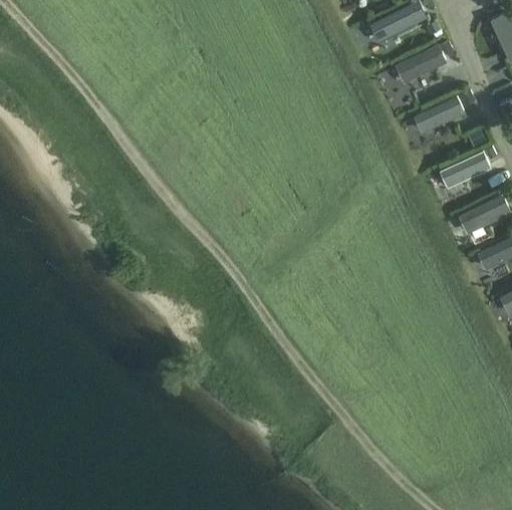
[(418,0),(415,0),(367,25),(377,42),(427,16),(418,0)]
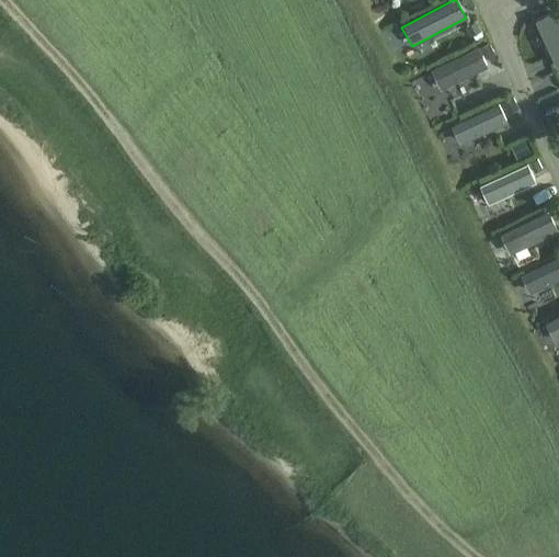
[(558,26),(554,14),(534,23),(556,68),(558,66),(558,26)]
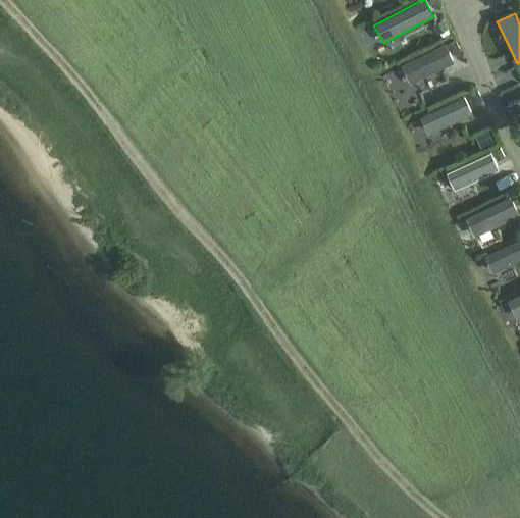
[(444,45),(400,67),(409,85),(453,62),(444,45)]
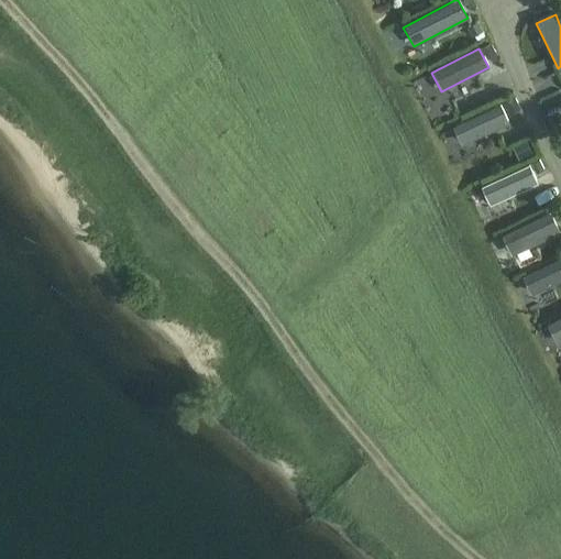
[(499,106),(452,129),(461,146),(508,123),(499,106)]
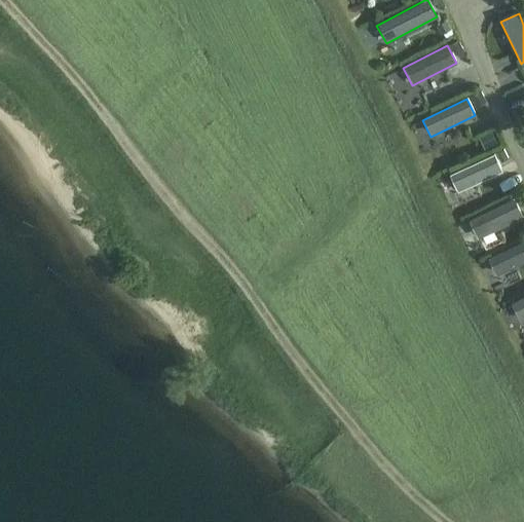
[(523,101),(510,107),(518,125),(523,121),(523,101)]
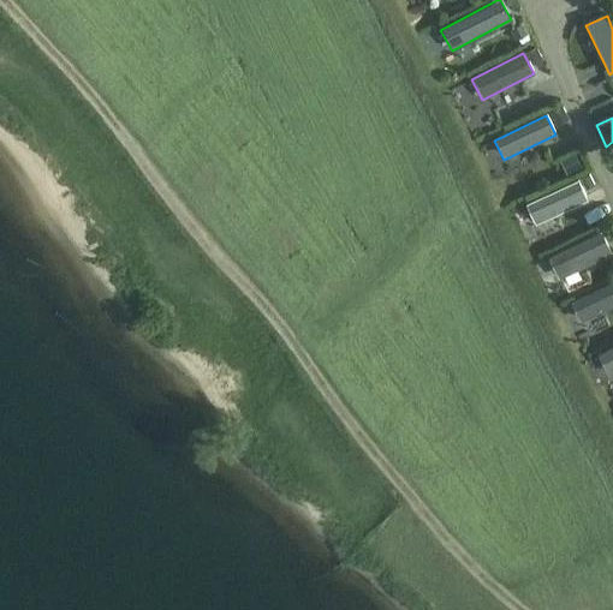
[(559,165),(566,180),(581,173),(573,159),(559,165)]
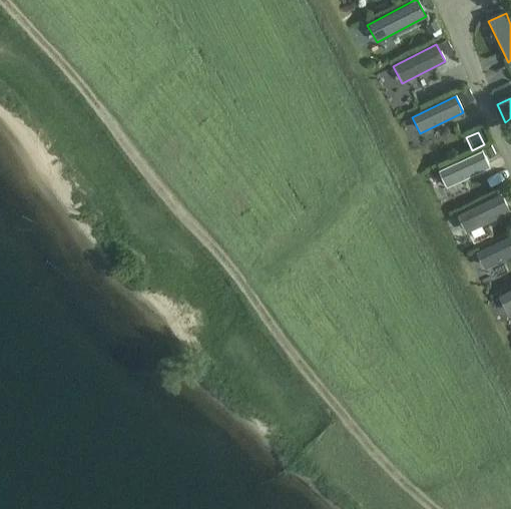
[(482,149),(438,171),(446,187),(488,167),(482,149)]
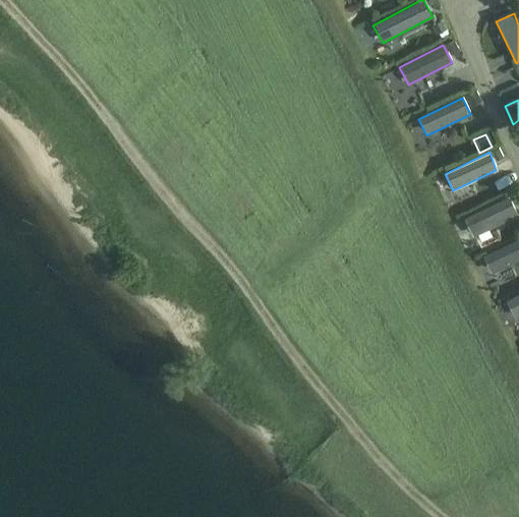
[(508,197),(463,220),(472,238),(517,216),(508,197)]
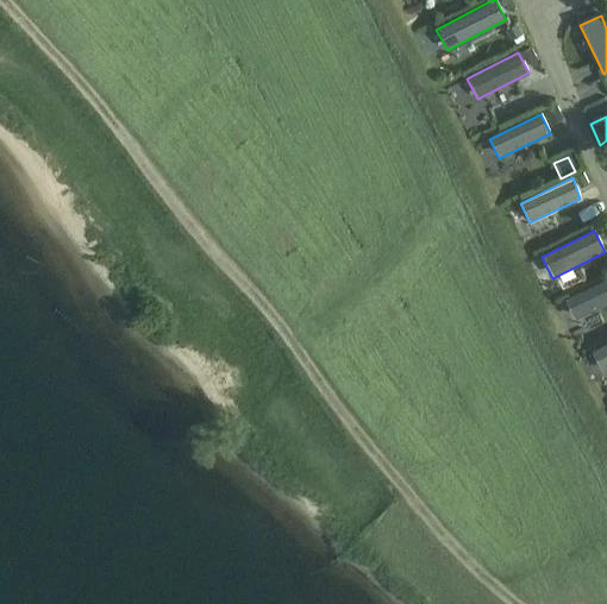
[(606,280),(564,301),(574,320),(606,303),(606,280)]
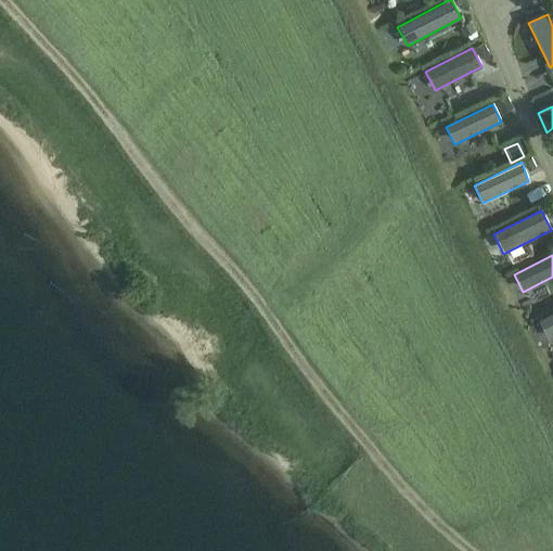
[(552,314),(539,322),(549,341),(552,337),(552,314)]
